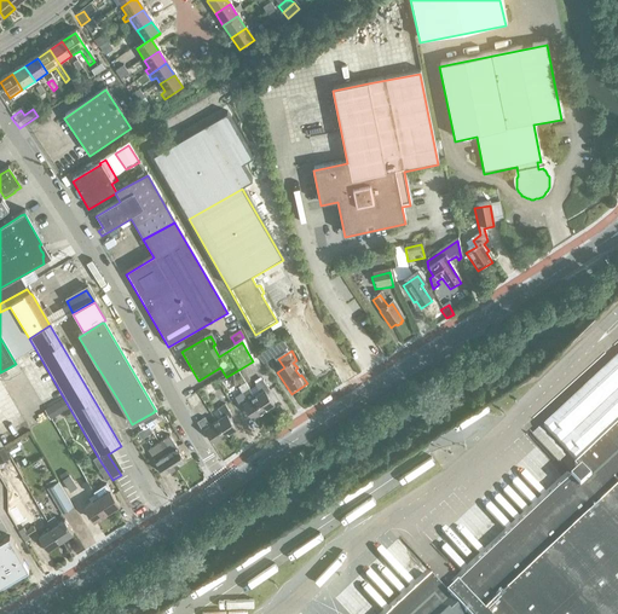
[(617,613),(617,363),(543,434),(578,471),(575,474),(579,480),(572,488),(566,481),(450,590),(456,597),(449,603),(426,580),(390,613),(617,613)]
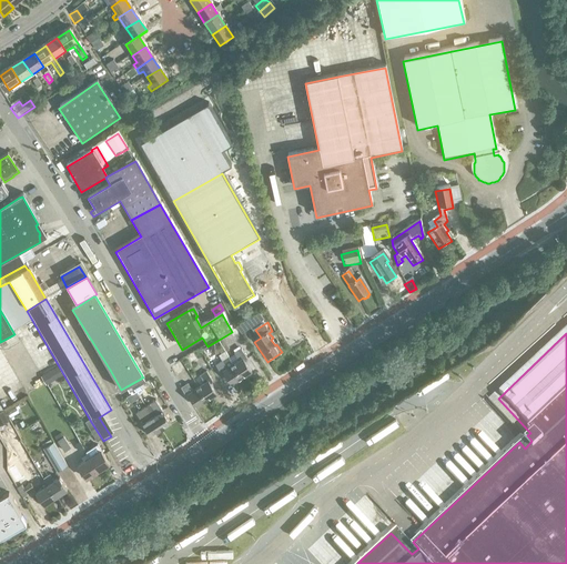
[(232,368),(241,382),(252,375),(244,364),(247,363),(240,352),(233,356),(238,363),(232,368)]
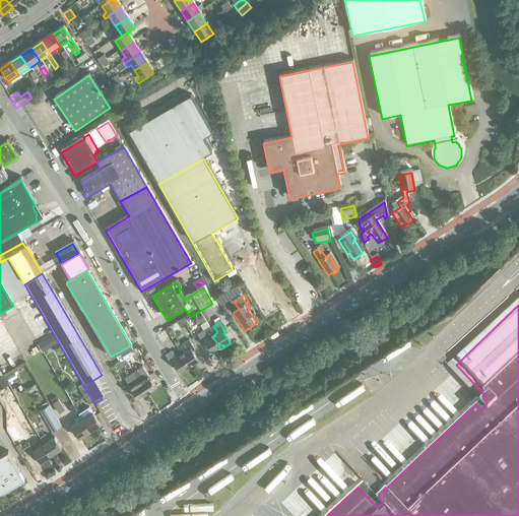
[(211,356),(220,349),(212,336),(208,330),(205,325),(199,328),(202,333),(197,337),(202,346),(205,345),(211,356)]
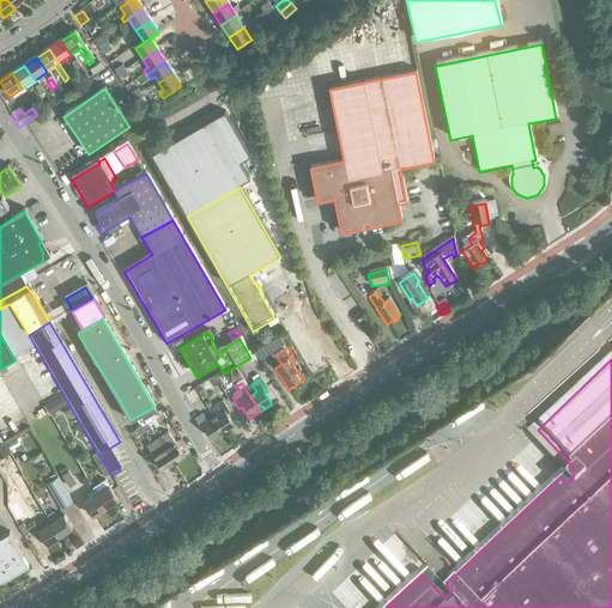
[(195,391),(183,399),(189,408),(201,400),(195,391)]
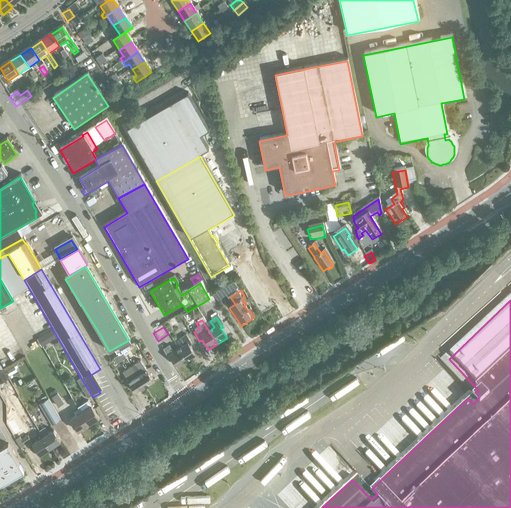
[(52,330),(37,340),(42,348),(57,338),(52,330)]
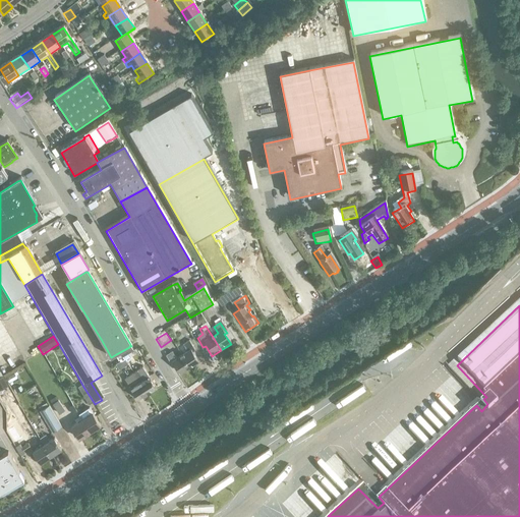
[(177,350),(189,369),(198,364),(192,355),(195,353),(188,343),(177,350)]
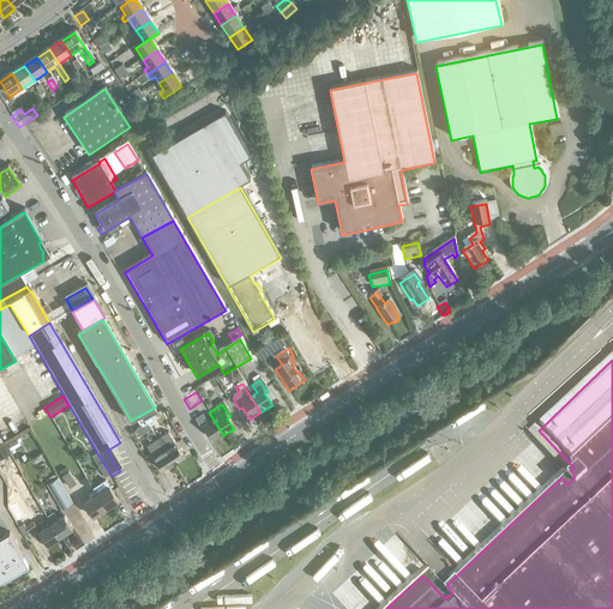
[(154,410),(152,409),(139,416),(144,423),(157,416),(154,410)]
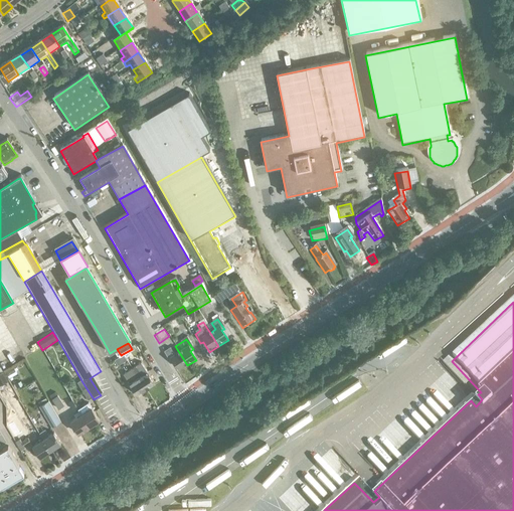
[(175,346),(169,350),(163,354),(169,363),(172,362),(178,371),(187,365),(175,346)]
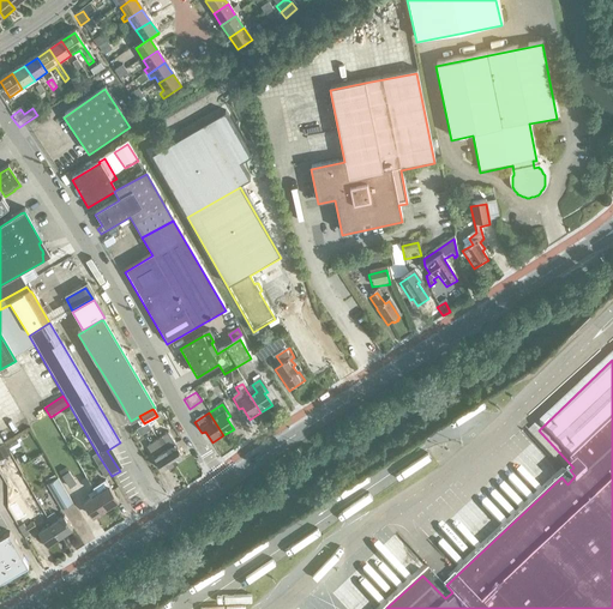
[(146,426),(136,433),(139,440),(150,433),(146,426)]
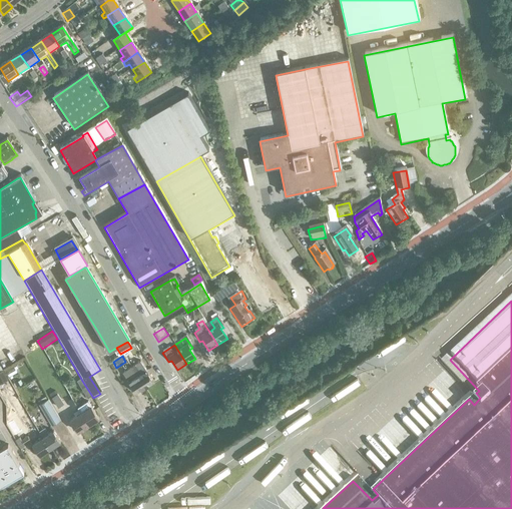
[(466,385),(444,362),(440,366),(462,389),(466,385)]
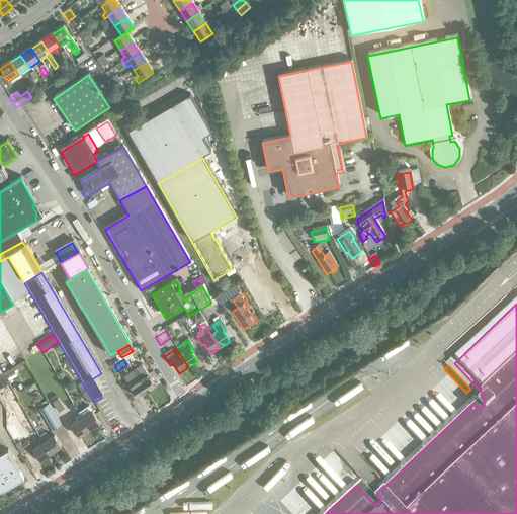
[(132,373),(146,395),(155,389),(148,377),(142,380),(136,371),(132,373)]
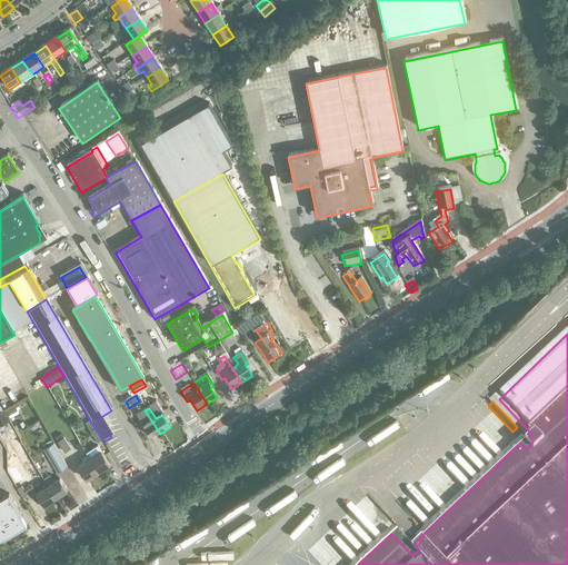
[(160,434),(145,410),(136,417),(142,427),(142,428),(150,440),(160,434)]
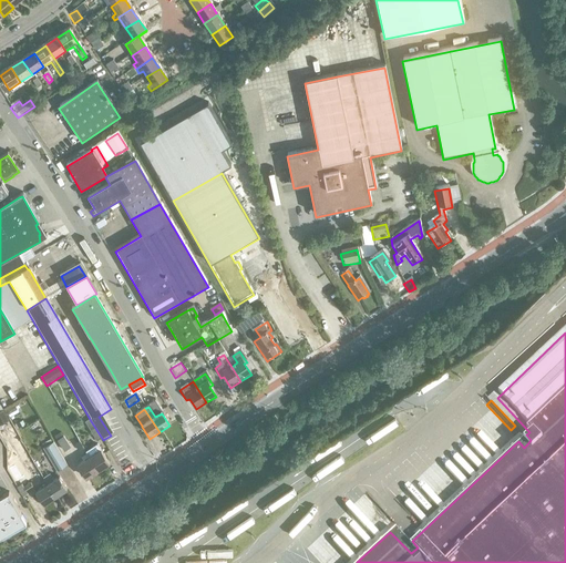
[(3,413),(0,415),(0,428),(9,423),(3,413)]
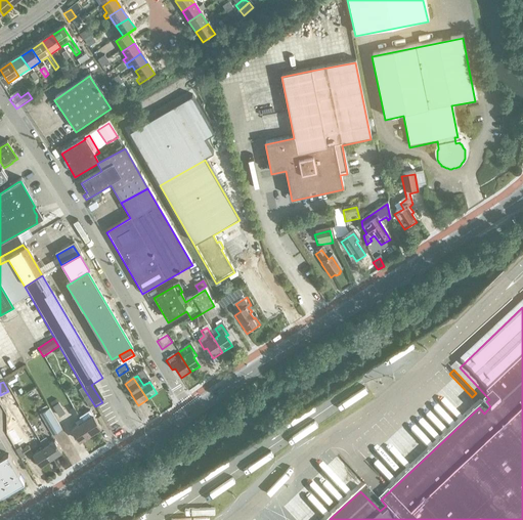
[(89,409),(95,406),(84,389),(79,392),(89,409)]
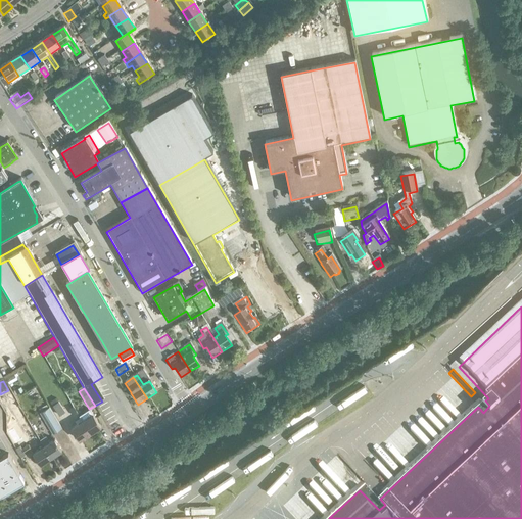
[(57,405),(52,408),(59,419),(64,415),(57,405)]
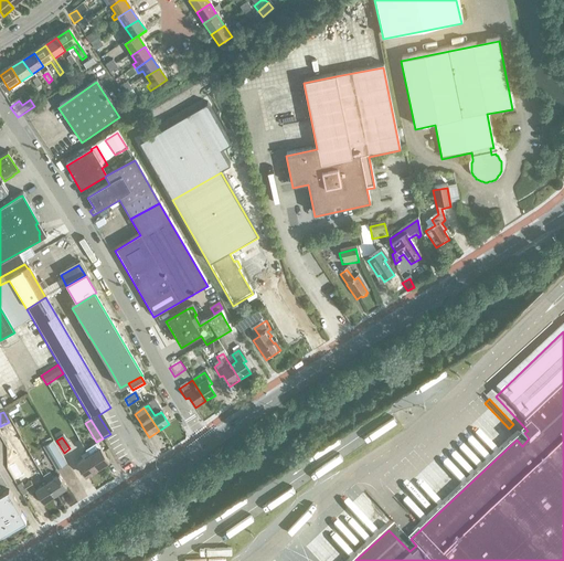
[(80,454),(83,451),(78,443),(74,446),(80,454)]
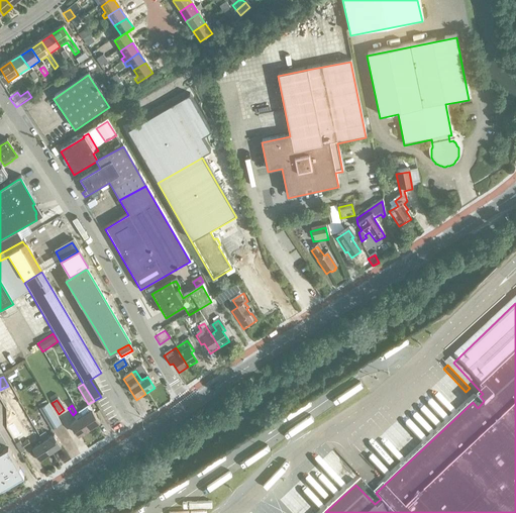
[(61,426),(48,406),(39,411),(52,431),(61,426)]
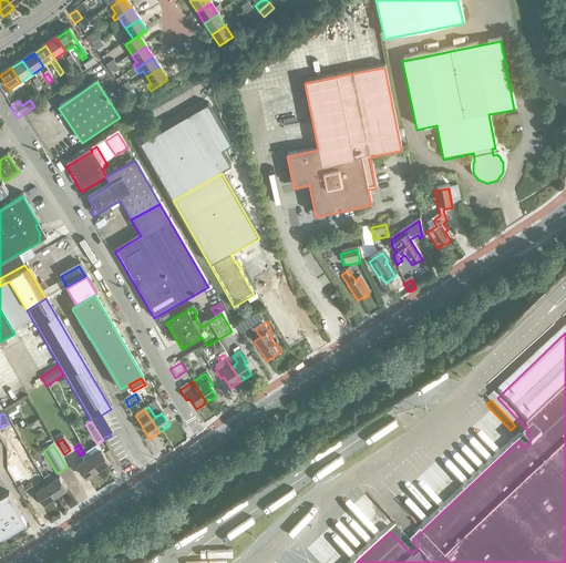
[(109,466),(100,453),(96,448),(85,454),(86,457),(89,460),(98,473),(109,466)]
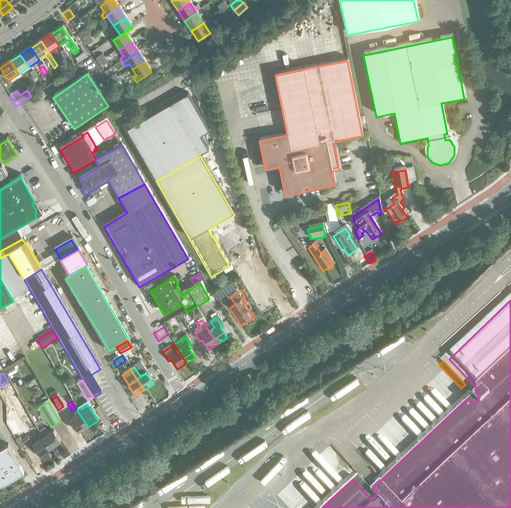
[(88,427),(80,415),(78,412),(72,416),(75,419),(70,422),(77,434),(88,427)]
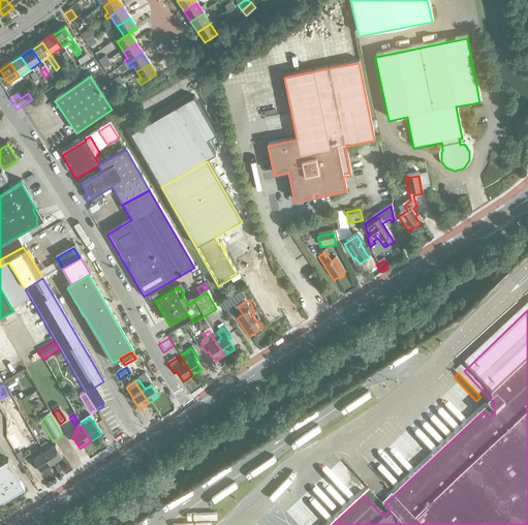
[(41,451),(51,466),(52,466),(62,459),(54,448),(49,451),(45,445),(40,449),(41,451)]
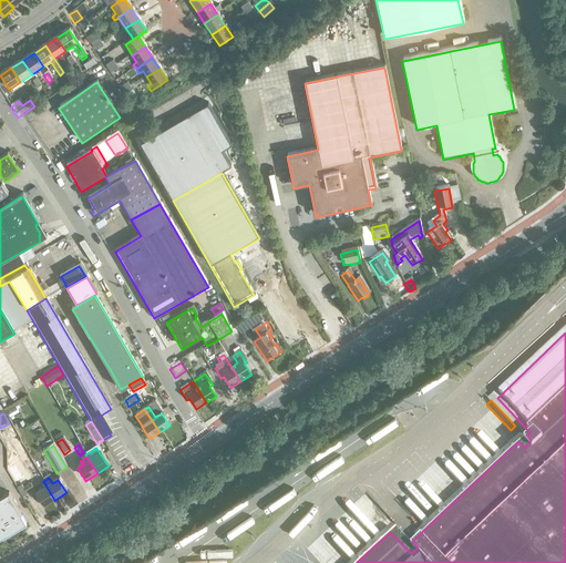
[(0,540),(26,525),(8,495),(3,499),(1,494),(6,491),(0,481),(0,540)]
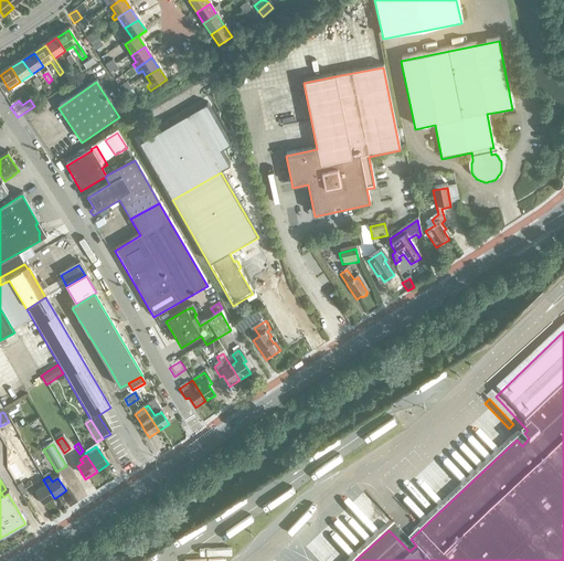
[(54,498),(44,482),(39,486),(41,489),(35,493),(43,506),(54,498)]
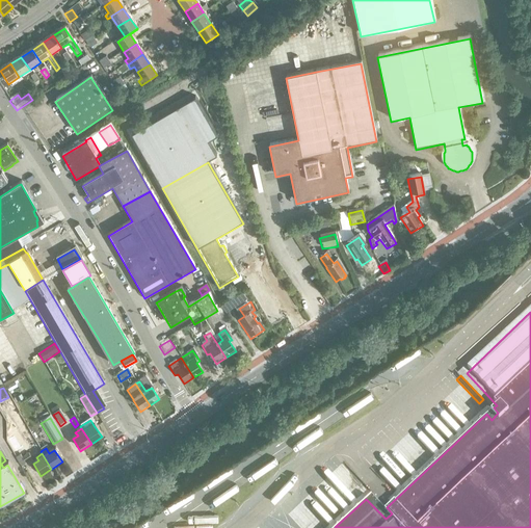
[(31,460),(28,456),(22,460),(20,457),(16,459),(22,469),(25,467),(24,465),(31,460)]
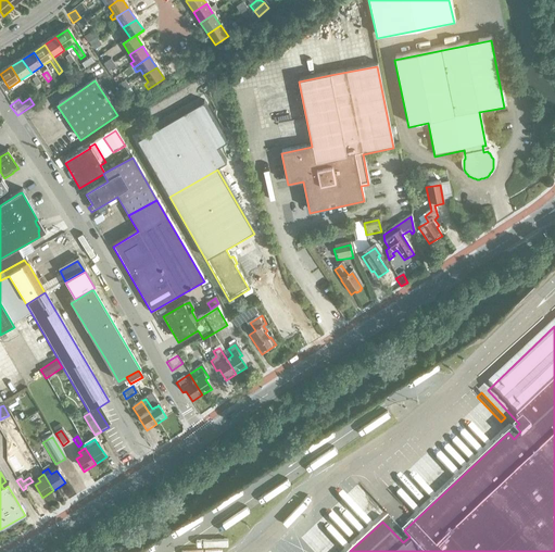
[(349,489),(344,493),(365,513),(369,509),(349,489)]
